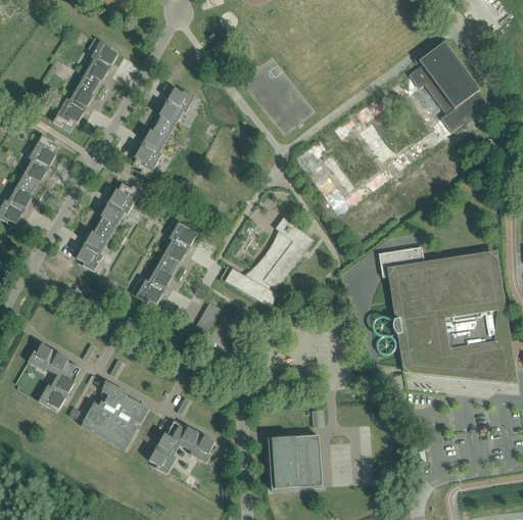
[(66,97),(53,121),(61,126),(62,123),(72,129),(76,122),(78,123),(93,95),(91,94),(100,80),(102,81),(117,54),(110,49),(111,47),(95,37),(89,47),(94,51),(91,56),(93,58),(69,99),(66,97)]
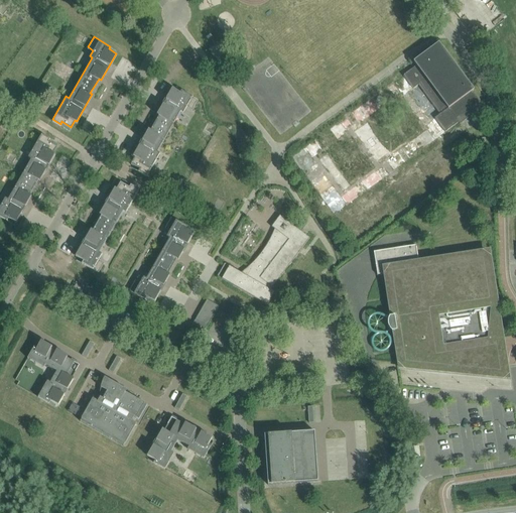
[(403,72),(291,154),(334,212),(445,129),(458,120),(460,122),(476,110),(483,104),(472,89),(474,88),(438,40),(413,59),(416,63),(403,73),(403,72)]
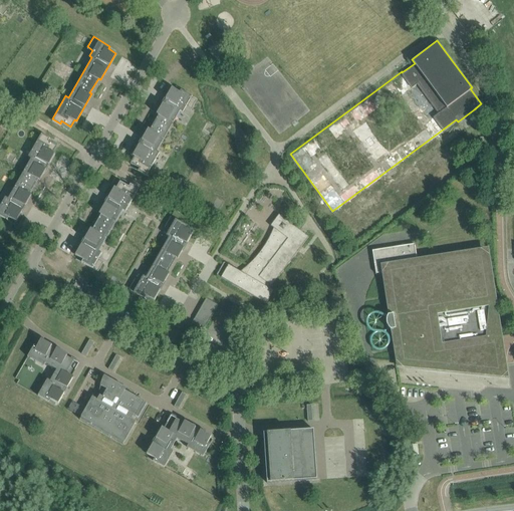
[(191,107),(197,97),(181,87),(179,90),(172,85),(156,112),(158,113),(150,128),(148,126),(133,154),(135,155),(131,162),(139,167),(138,169),(146,174),(159,151),(157,149),(180,108),(183,110),(186,104),(191,107)]
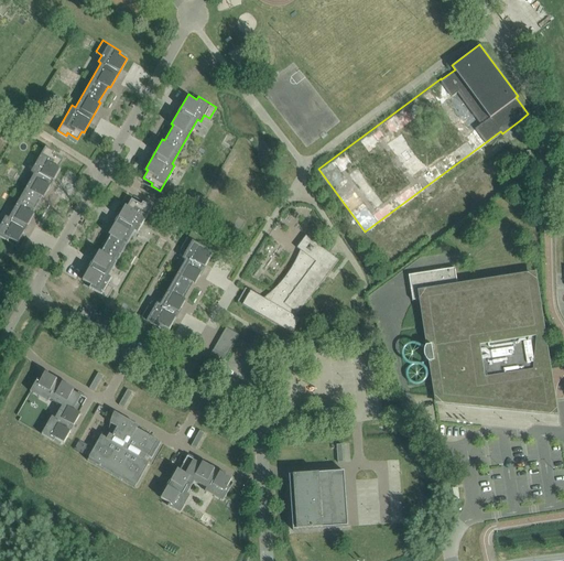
[(0,218),(0,234),(8,239),(9,236),(18,241),(34,212),(32,211),(42,195),(43,196),(60,166),(58,165),(63,158),(53,152),(54,150),(45,144),(31,170),(34,172),(9,215),(6,214),(2,219),(0,218)]
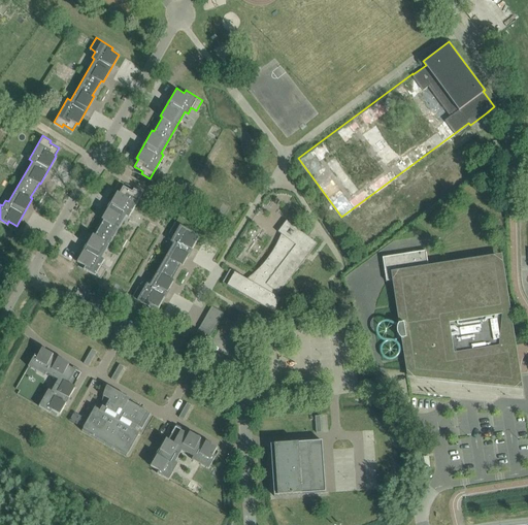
[(128,216),(142,192),(133,187),(132,190),(123,185),(119,192),(117,191),(101,218),(103,219),(95,234),(93,233),(77,260),(85,264),(84,267),(100,276),(106,266),(101,263),(104,257),(102,256),(126,214),(128,216)]
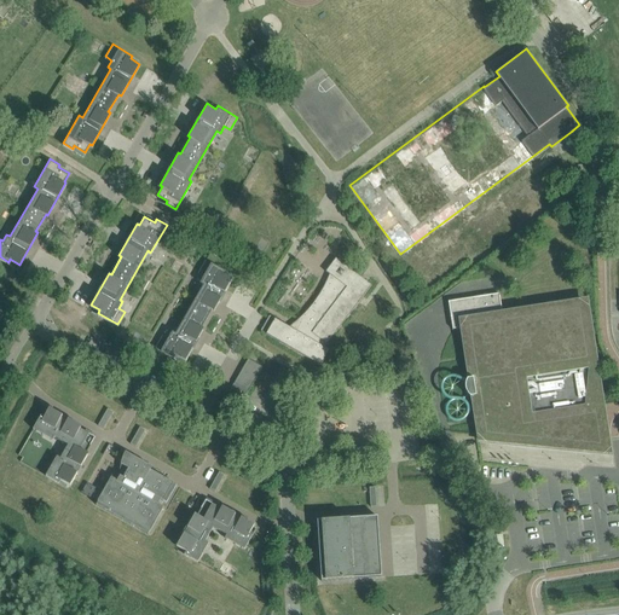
[(289,324),(288,323),(275,315),(266,331),(320,363),(329,347),(324,344),(371,283),(335,255),(325,268),(329,271),(327,277),(323,286),(316,297),(306,308),(298,318),(289,324)]
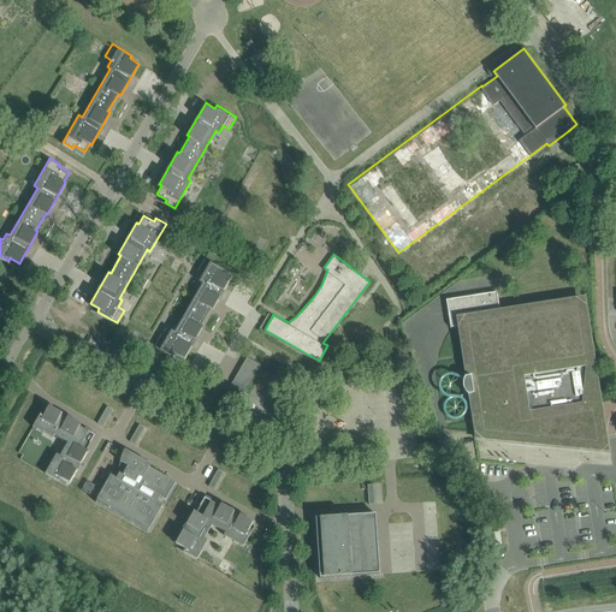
[(221,271),(224,268),(209,260),(205,257),(197,269),(202,273),(199,279),(202,281),(175,330),(171,327),(167,334),(161,331),(154,344),(160,348),(173,355),(175,351),(184,357),(202,325),(200,324),(211,307),(213,308),(231,275),(221,271)]
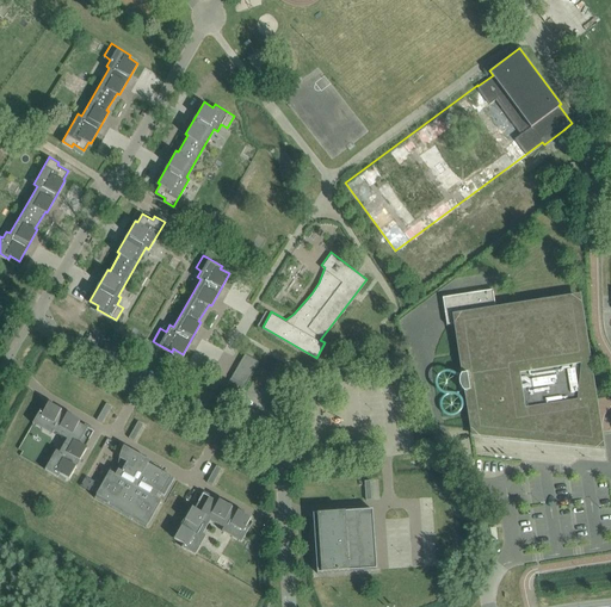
[(452,311),(495,304),(493,287),(443,295),(446,322),(454,321),(452,311)]
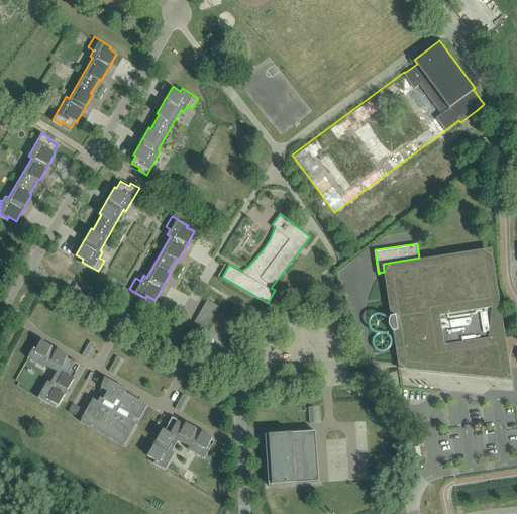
[(502,336),(502,335),(489,250),(420,261),(419,258),(383,264),(384,272),(387,272),(393,314),(391,315),(393,329),(395,329),(400,361),(433,364),(434,368),(444,369),(444,365),(487,369),(490,338),(502,336)]
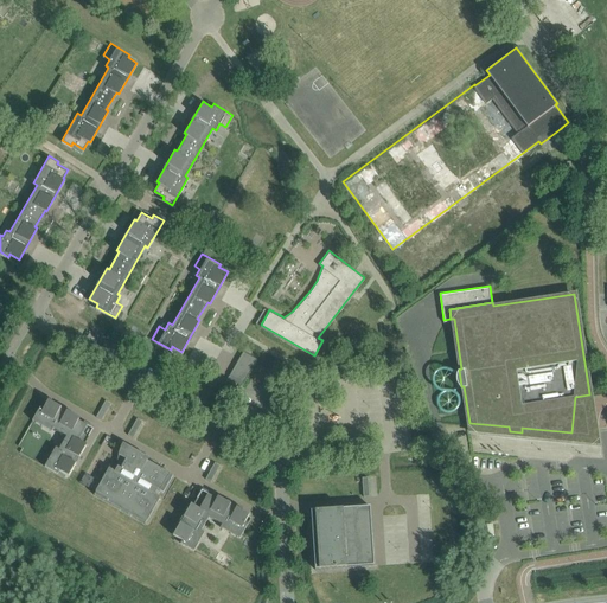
[(257,357),(244,350),(243,348),(229,373),(227,378),(241,386),(243,382),(257,357)]
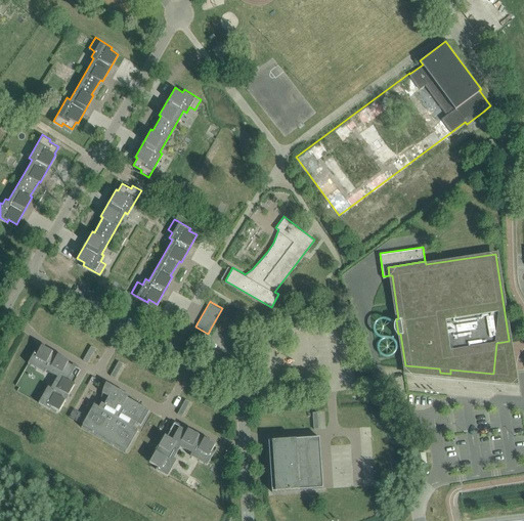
[(74,364),(68,361),(69,359),(60,354),(41,344),(37,351),(35,350),(34,350),(28,361),(36,366),(44,371),(46,367),(57,375),(50,386),(48,385),(43,392),(39,400),(38,401),(49,407),(50,407),(51,404),(59,409),(62,402),(70,391),(75,382),(73,381),(81,367),(81,366),(75,362),(74,364)]
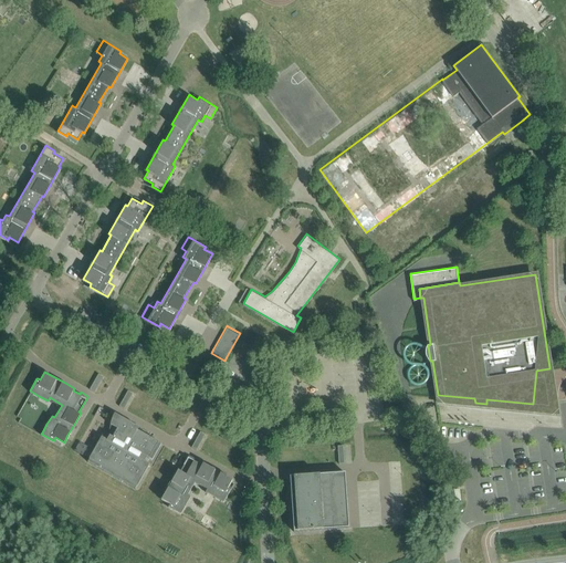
[(94,389),(103,374),(98,372),(90,387),(94,389)]
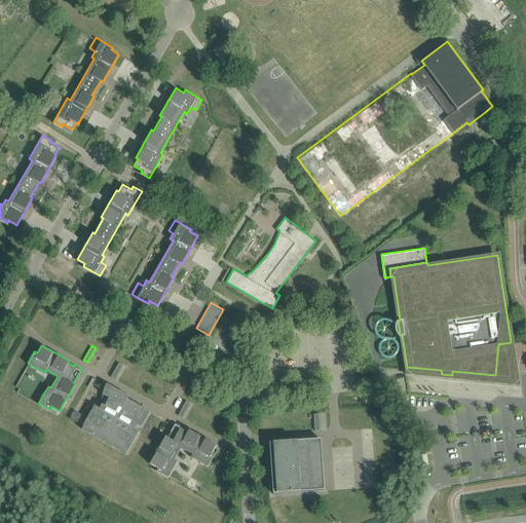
[(115,377),(123,363),(118,361),(111,375),(115,377)]
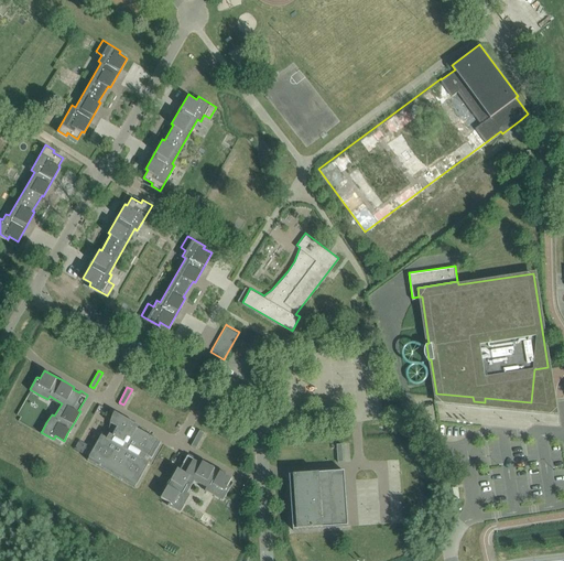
[(137,425),(138,423),(115,410),(112,413),(109,421),(109,430),(109,432),(107,435),(101,433),(88,455),(137,483),(149,460),(144,457),(147,453),(149,454),(158,438),(137,425)]
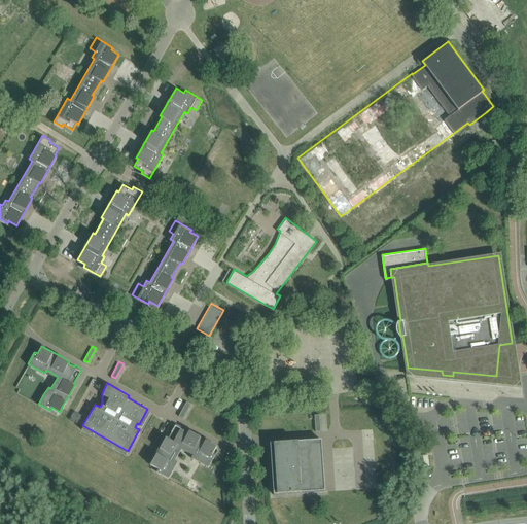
[(182,416),(190,403),(186,399),(178,414),(182,416)]
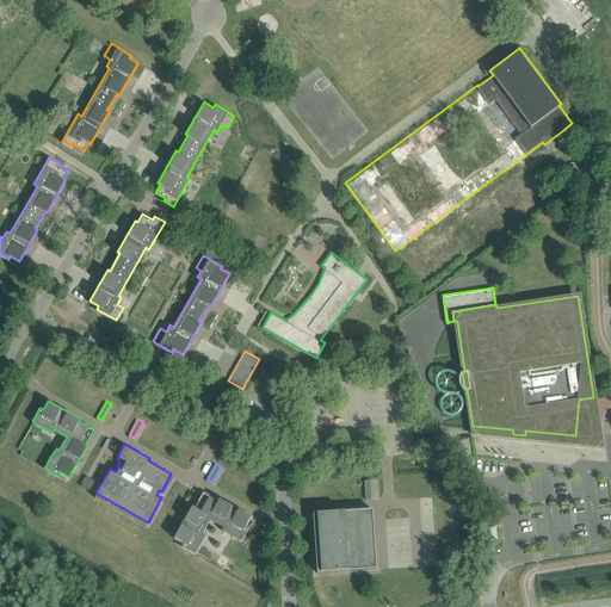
[(251,515),(228,503),(218,497),(217,500),(210,495),(211,494),(204,489),(195,506),(192,505),(186,514),(181,524),(179,528),(174,537),(184,542),(181,544),(181,545),(195,552),(201,543),(205,533),(203,531),(210,518),(223,525),(222,528),(230,534),(241,539),(248,526),(246,525),(251,515)]
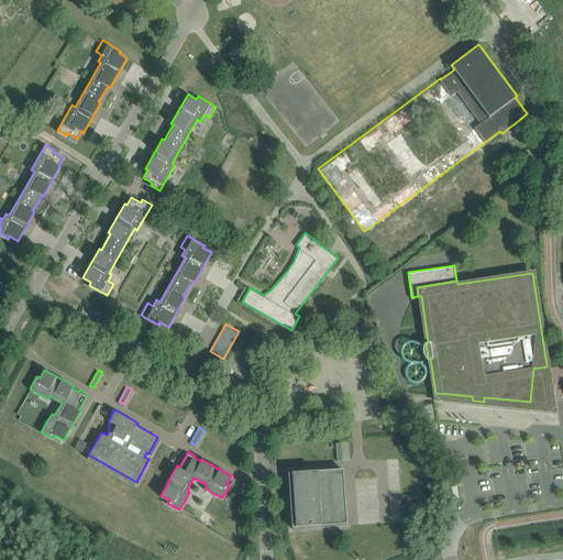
[(291,526),(346,523),(343,468),(330,469),(330,471),(324,471),(324,469),(288,472),(291,526)]
